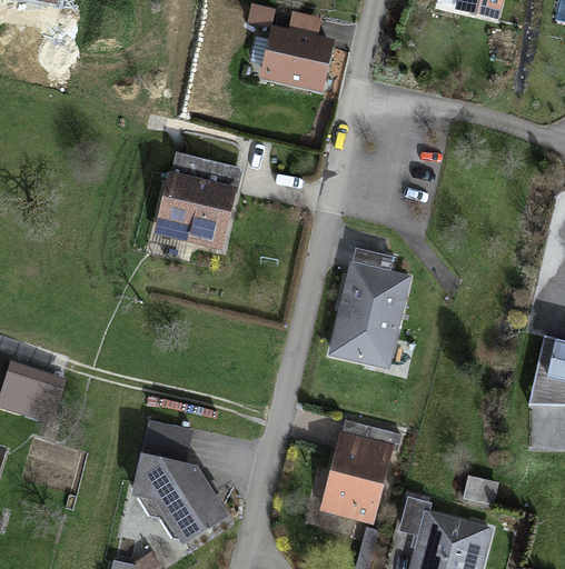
[(503,0),(459,0),(457,9),(499,18),(503,0)]
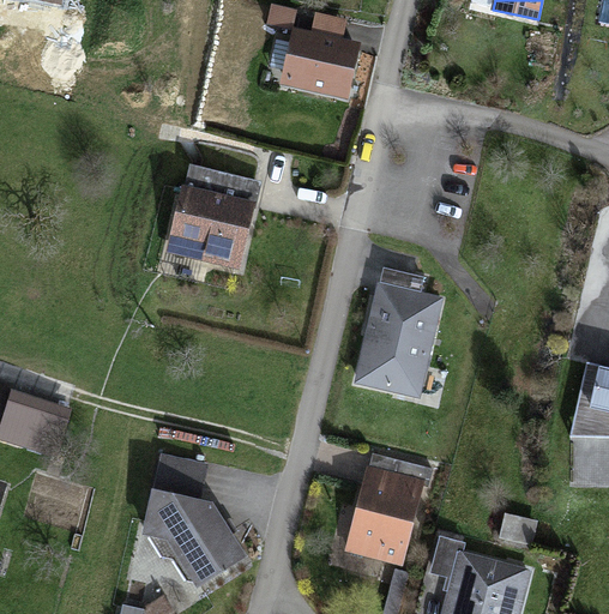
[(311,29),(295,25),(281,83),(353,102),(367,44),(338,37),(343,22),(314,14),(311,29)]
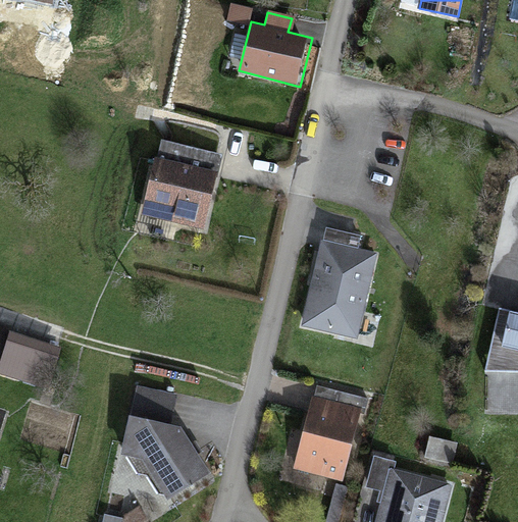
[(225,154),(162,139),(143,214),(207,229),(225,154)]
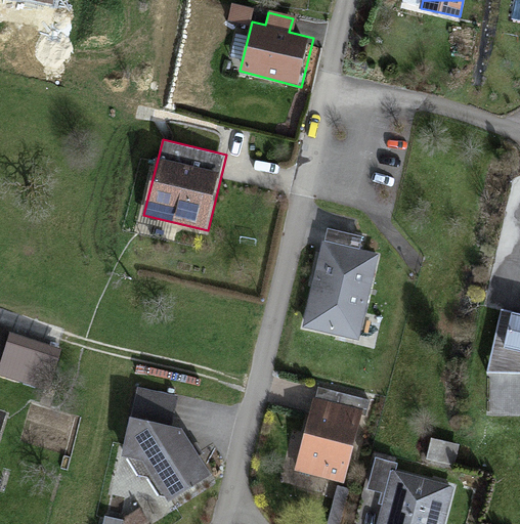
[(361,234),(327,225),(302,320),(357,334),(378,253),(358,248),(361,234)]
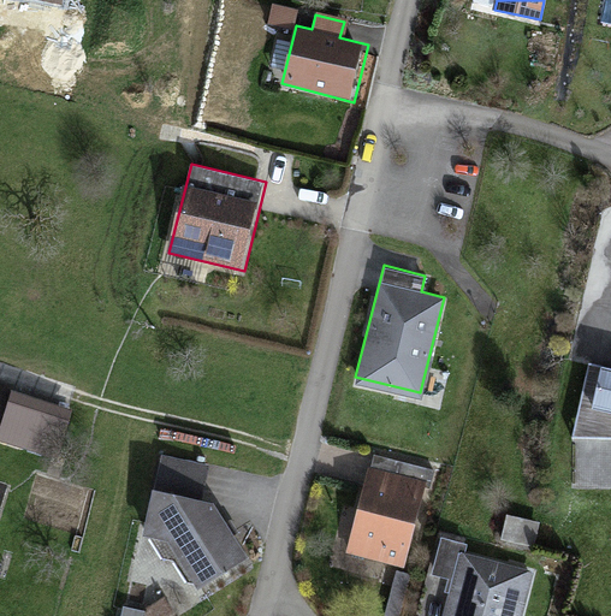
[(610,365),(604,363),(592,407),(610,412),(610,365)]
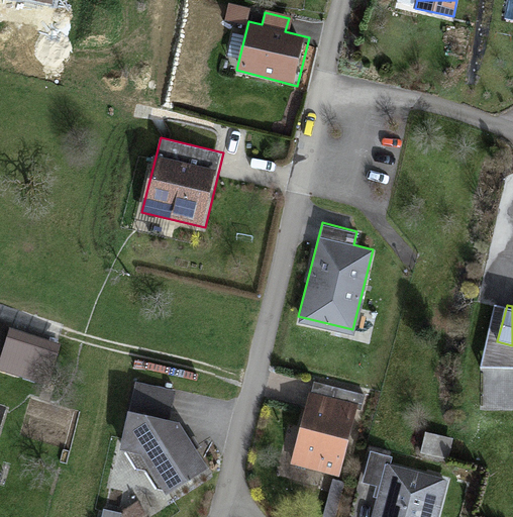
[(68,347),(0,323),(0,370),(54,389),(68,347)]
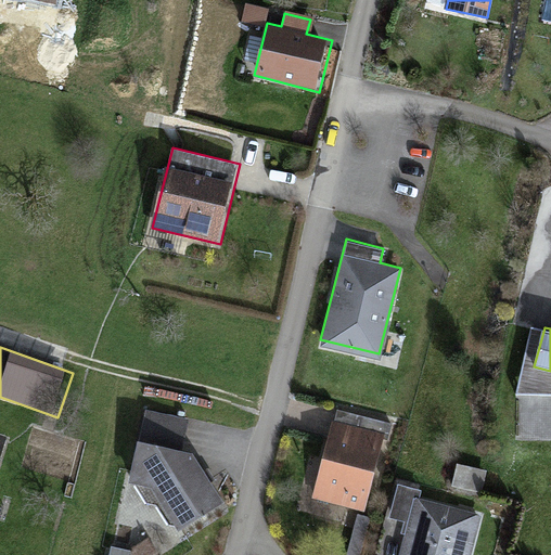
[(179,450),(184,417),(149,411),(138,479),(155,482),(186,529),(227,503),(193,452),(179,450)]
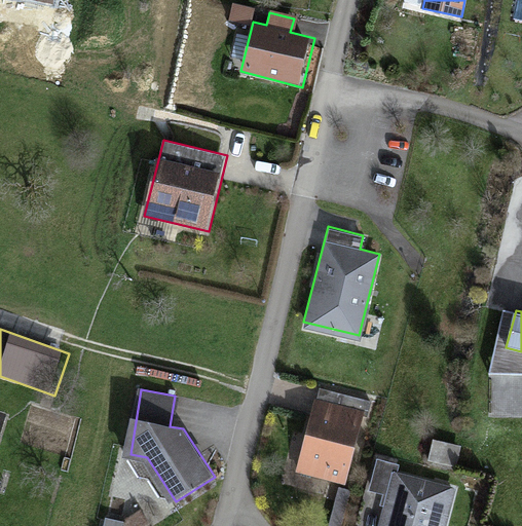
[(362,409),(313,397),(294,472),(343,484),(362,409)]
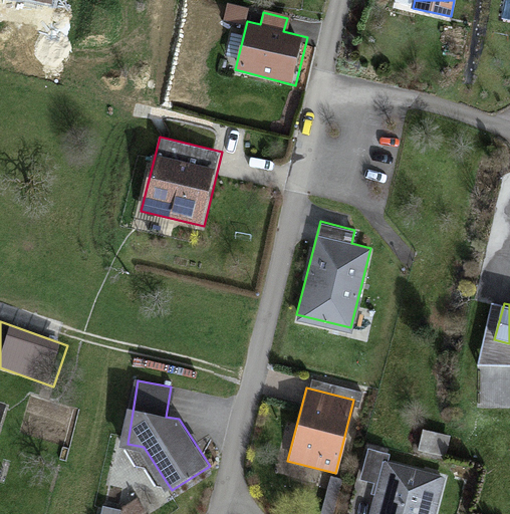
[(0,428),(8,405),(0,402),(0,428)]
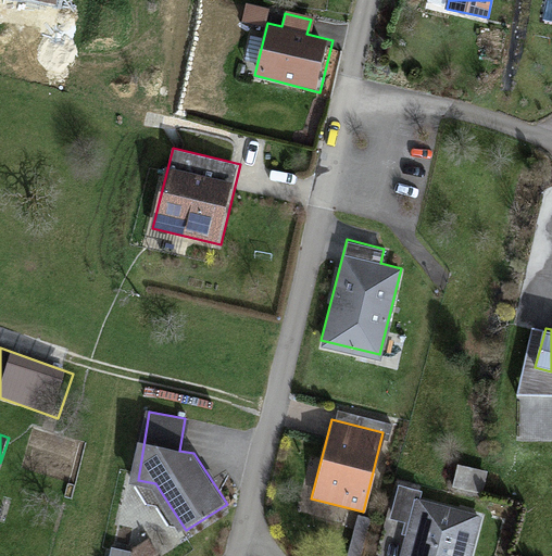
[(467,555),(480,514),(416,495),(397,555),(467,555)]
